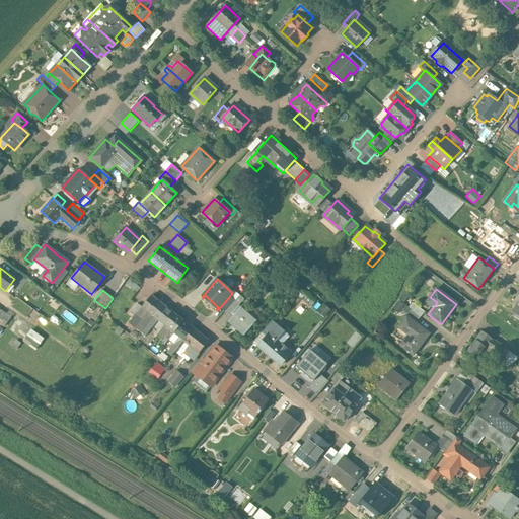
[(243,299),(239,295),(234,301),(234,302),(238,305),(243,299)]
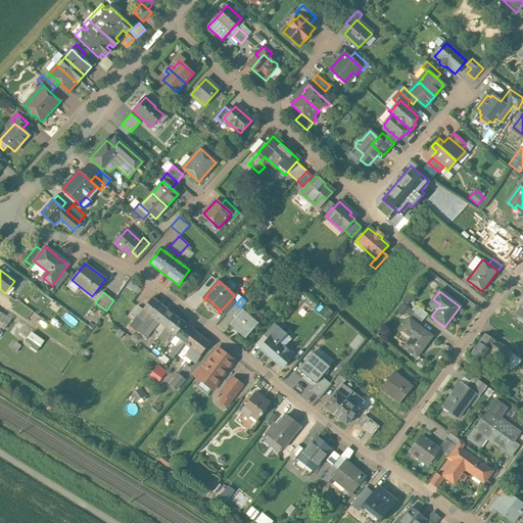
[(163,307),(152,298),(143,310),(143,311),(149,316),(137,332),(142,335),(154,320),(163,307)]
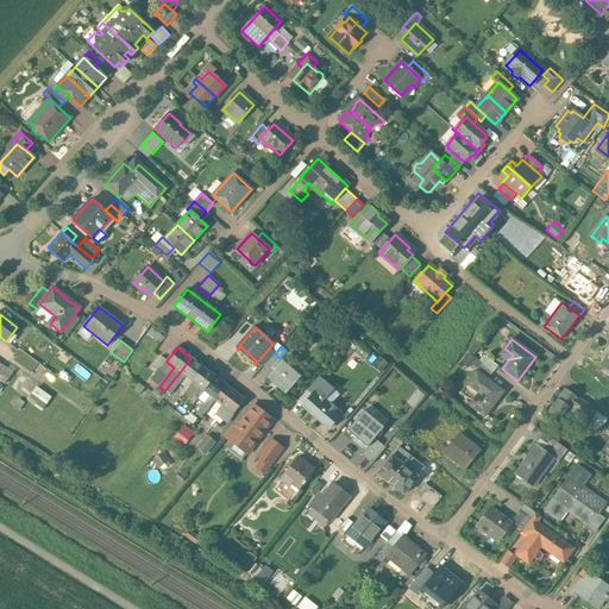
[(269,349),(258,360),(264,365),(275,355),(275,353),(269,349)]
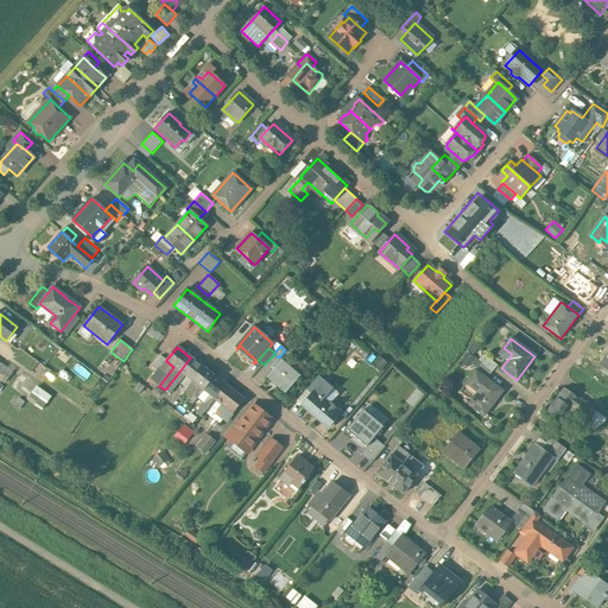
[(373,349),(366,358),(380,371),(387,362),(373,349)]
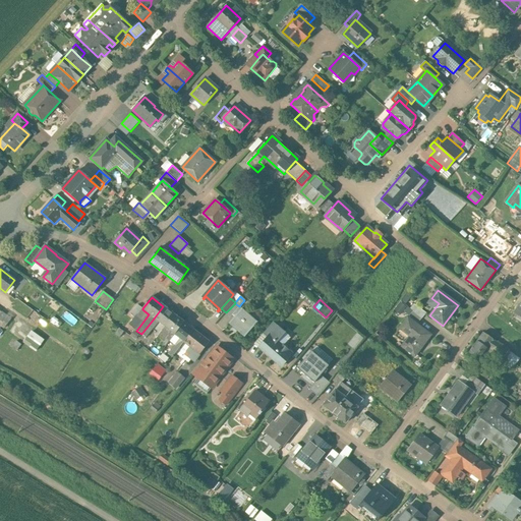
[(235,303),(226,312),(231,316),(239,307),(239,306),(235,303)]
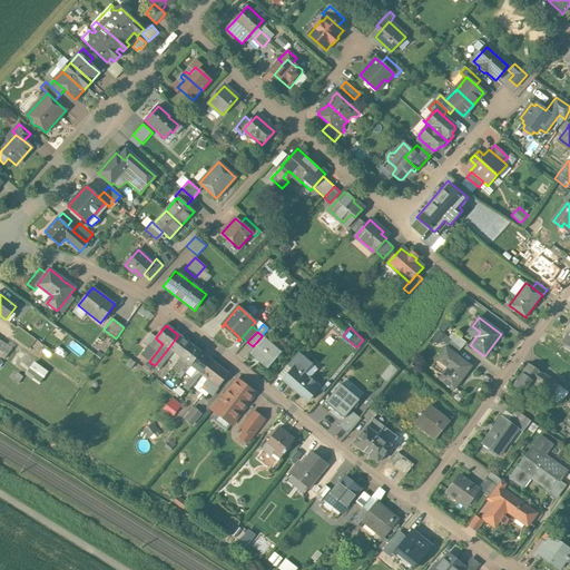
[(150,333),(143,344),(148,349),(156,338),(156,337),(150,333)]
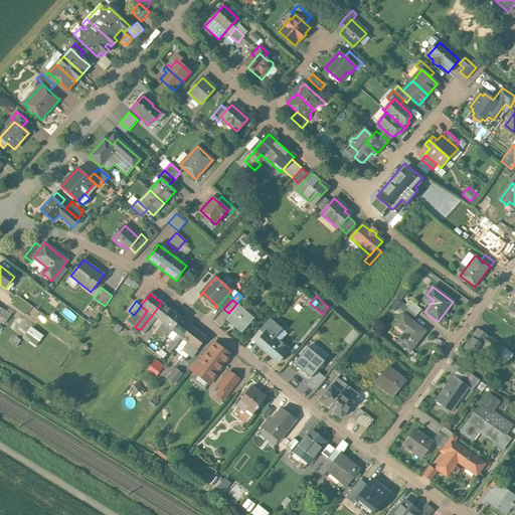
[(409,301),(405,305),(408,308),(416,315),(421,310),(409,301)]
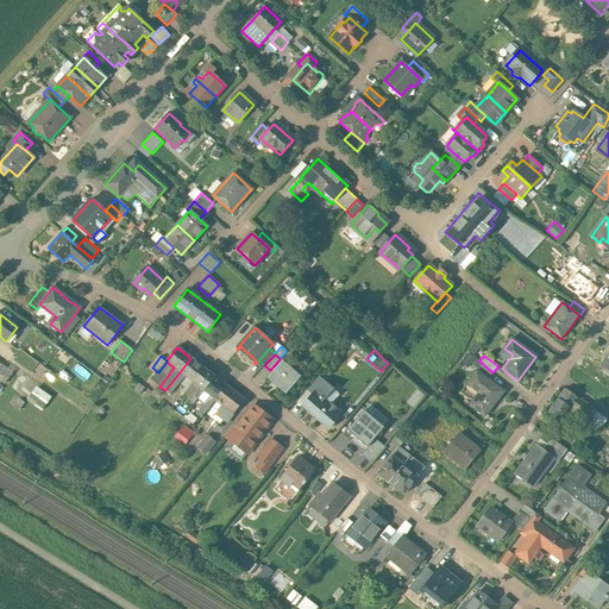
[(203,368),(190,358),(180,372),(184,376),(193,382),(203,368)]
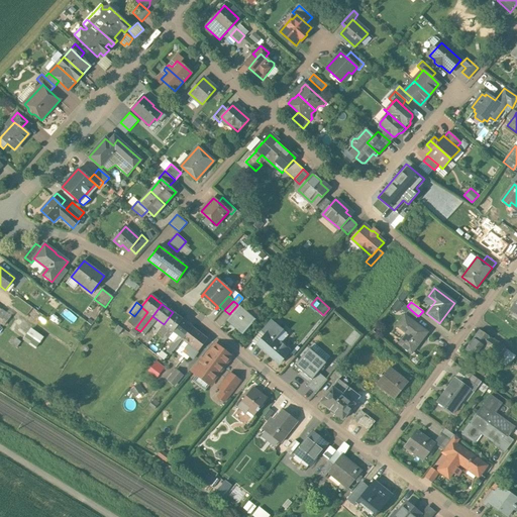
[(255,320),(239,306),(227,321),(242,334),(255,320)]
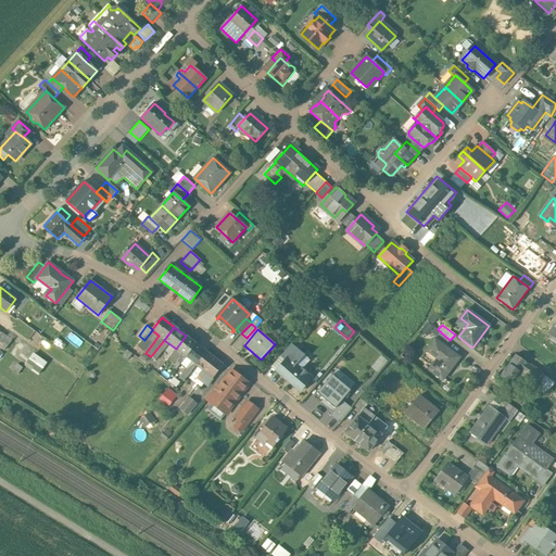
[(0,332),(0,350),(2,352),(11,341),(0,332)]
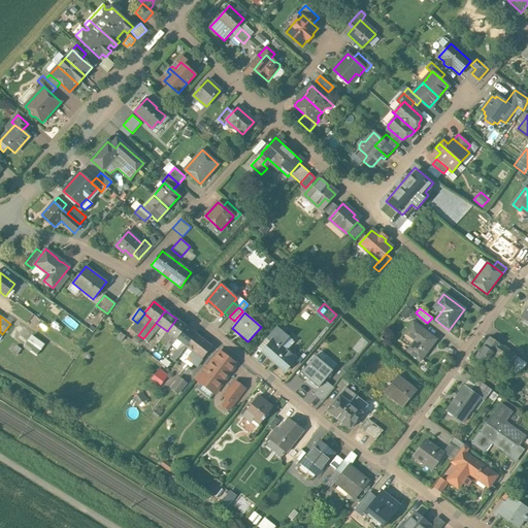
[(419,316),(415,320),(424,327),(427,323),(419,316)]
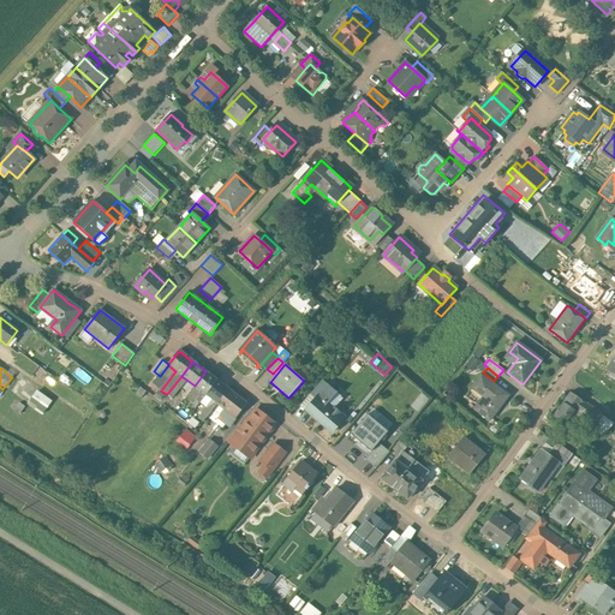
[(206,371),(195,386),(202,392),(206,395),(216,380),(206,371)]
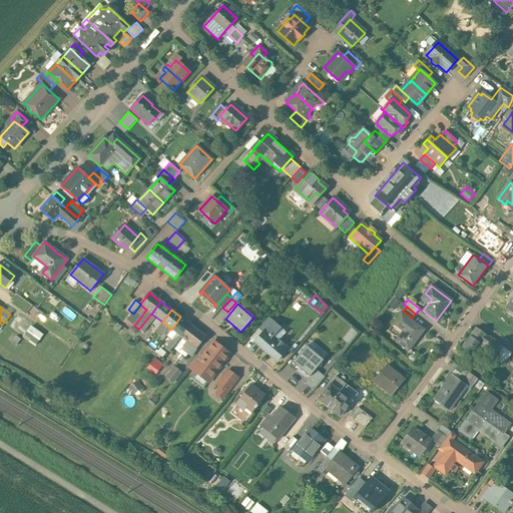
[(424,330),(401,313),(395,322),(405,329),(396,341),(408,351),(424,330)]
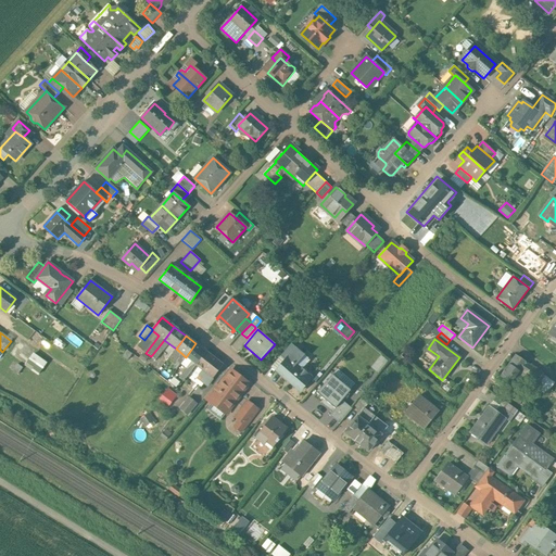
[(164,340),(151,356),(155,361),(168,343),(164,340)]
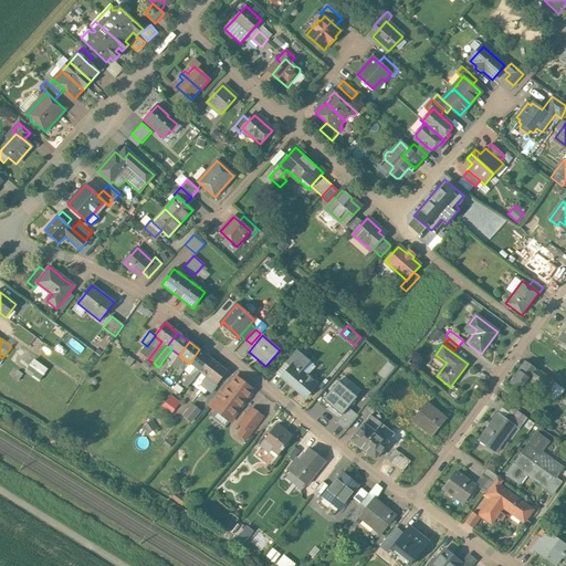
[(210,358),(199,349),(189,364),(196,368),(182,385),(186,387),(185,388),(186,388),(187,388),(199,373),(210,358)]
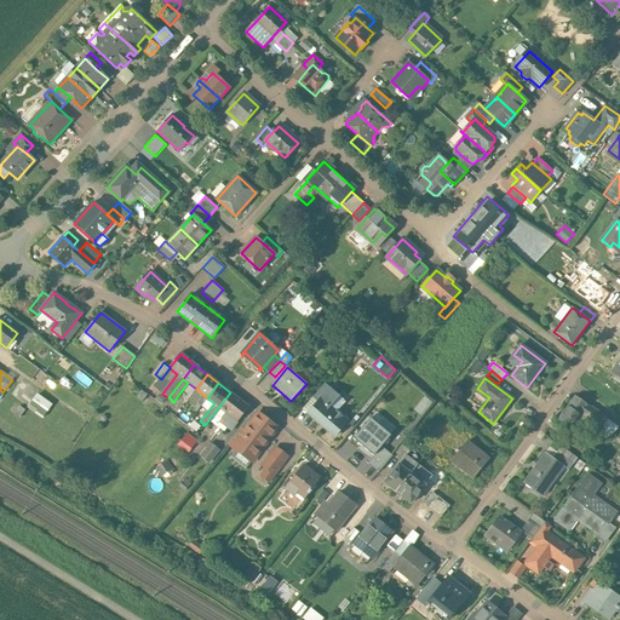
[(323,384),(314,396),(319,401),(329,389),(323,384)]
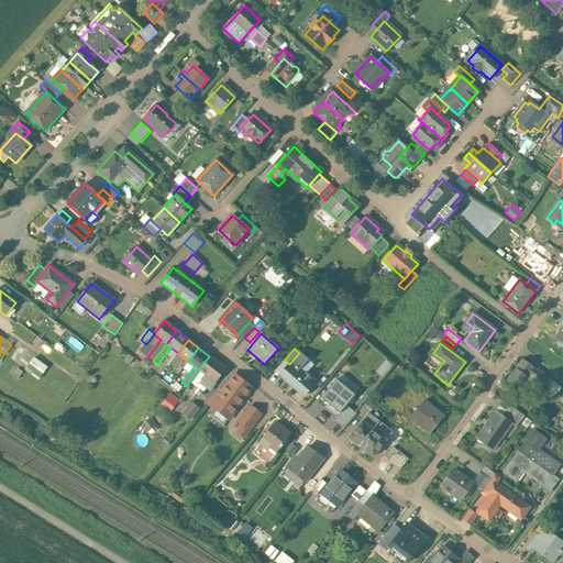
[(185,359),(178,353),(173,360),(180,365),(185,359)]
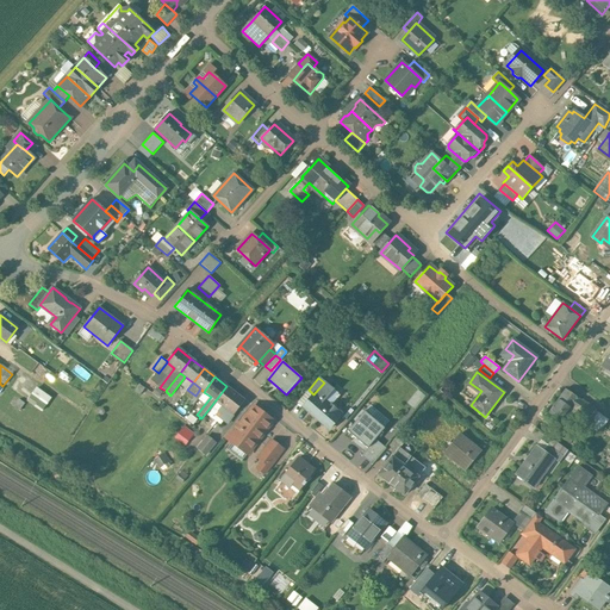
[(334,391),(324,383),(313,394),(303,408),(312,416),(315,414),(331,427),(342,415),(325,400),(334,391)]
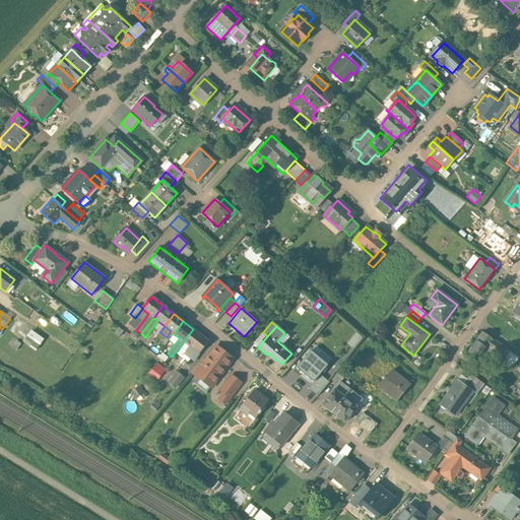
[(208,341),(193,329),(183,342),(190,347),(187,351),(190,353),(188,356),(193,362),(208,341)]
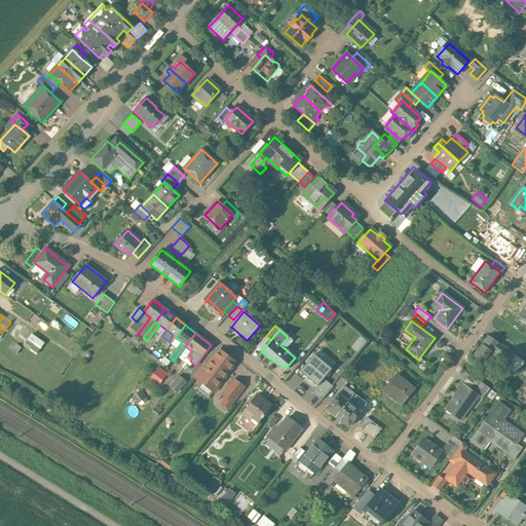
[(487,336),(470,360),(481,368),(493,351),(504,360),(510,352),(492,339),(493,337),(489,334),(488,336),(487,336)]
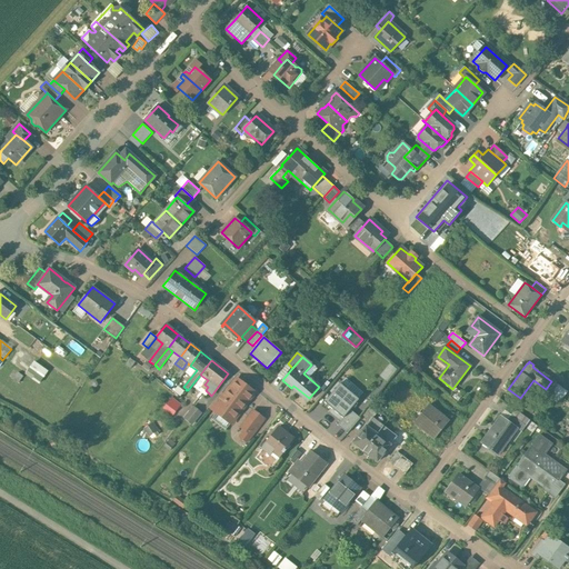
[(182,369),(175,363),(170,370),(178,376),(182,369)]
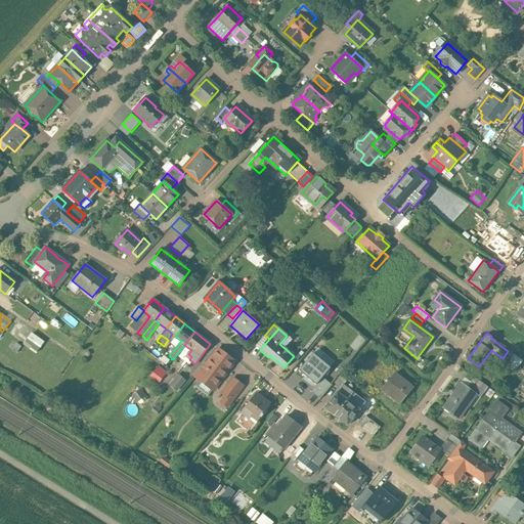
[(38,350),(26,340),(22,345),(34,355),(38,350)]
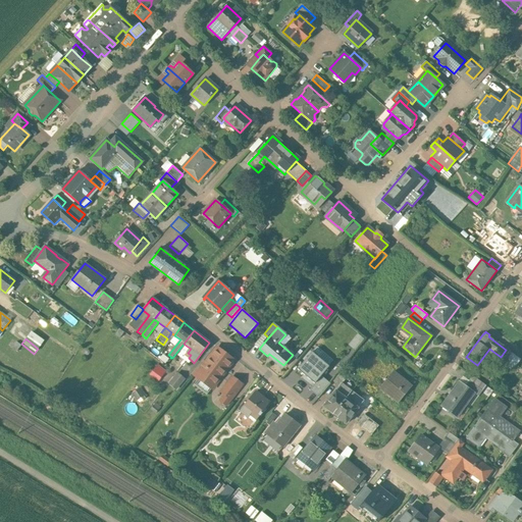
[(20,352),(24,347),(21,344),(19,343),(15,348),(20,352)]
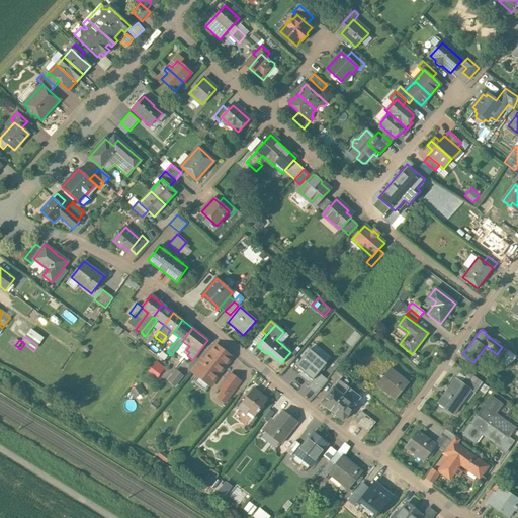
[(165,351),(173,343),(170,340),(162,348),(165,351)]
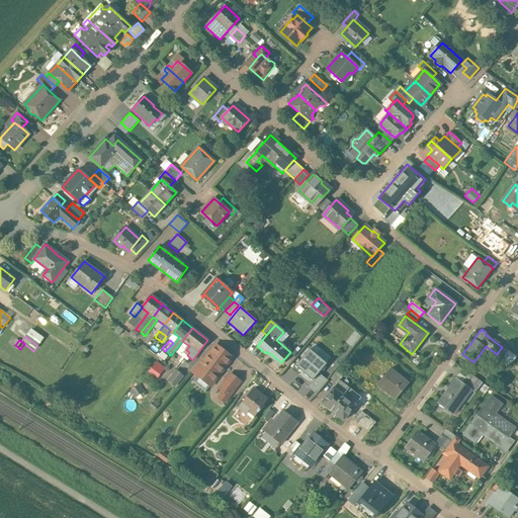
[(216,346),(203,361),(200,359),(190,370),(210,385),(220,373),(219,373),(232,357),(216,346)]
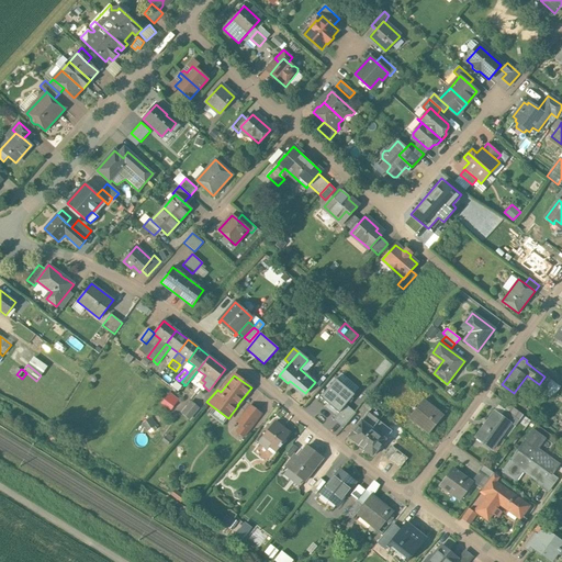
[(544,377),(539,384),(543,388),(549,379),(544,377)]
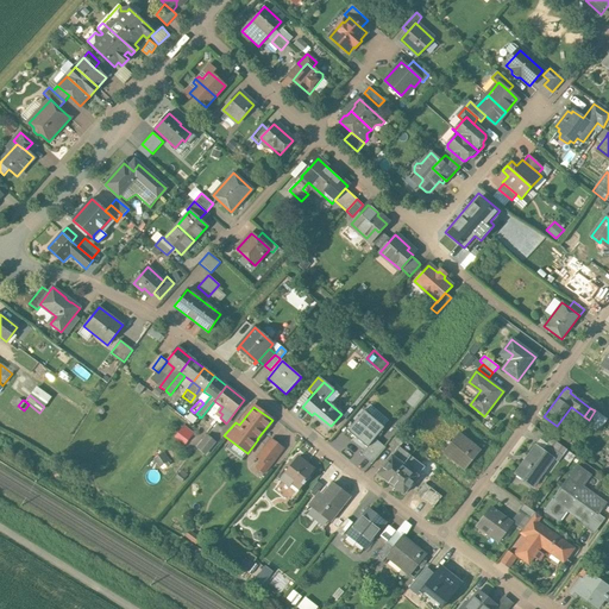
[(355,409),(345,421),(351,426),(360,414),(355,409)]
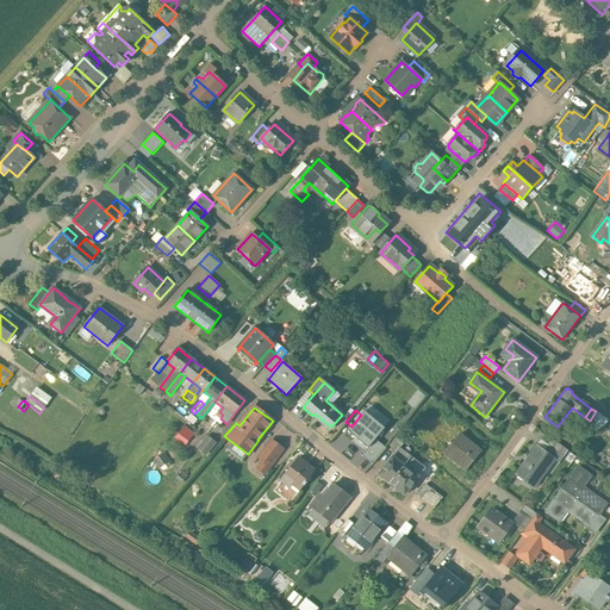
[(365,411),(361,415),(352,427),(348,431),(367,448),(385,428),(365,411)]
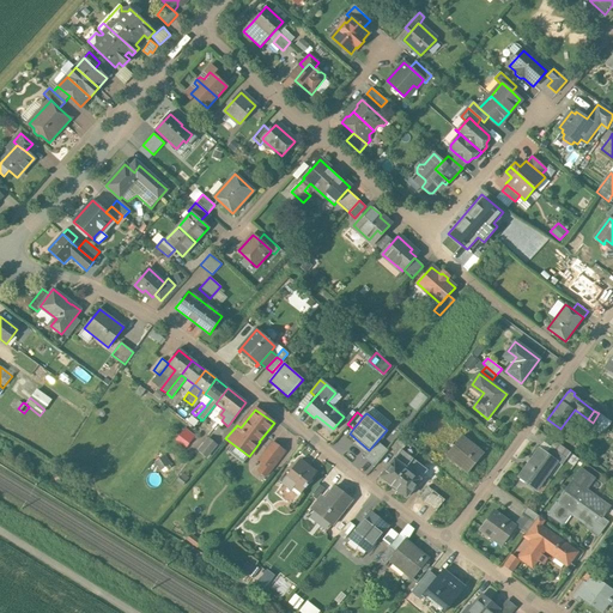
[(590,426),(583,435),(589,439),(595,430),(590,426)]
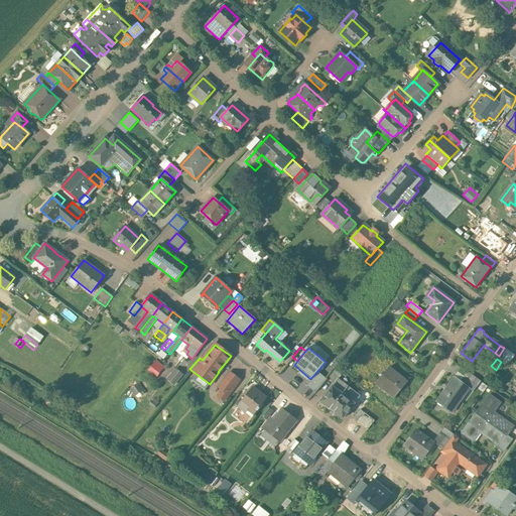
[(162,368),(155,363),(149,370),(156,375),(162,368)]
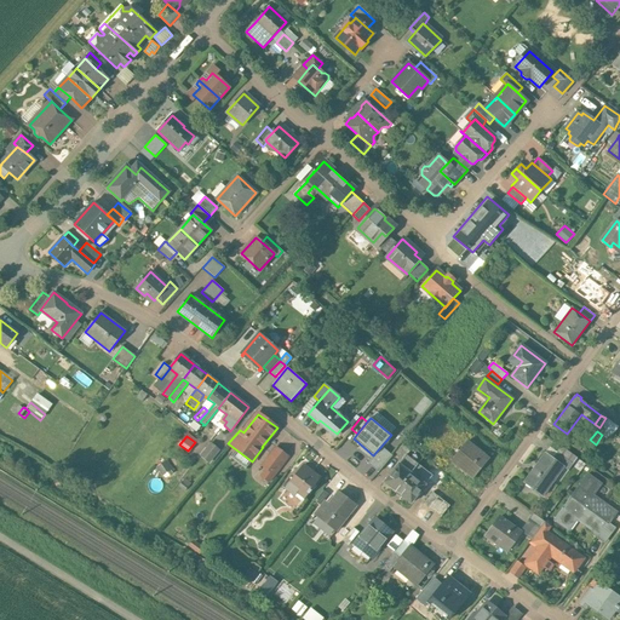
[(405,441),(395,453),(402,459),(406,455),(413,447),(405,441)]
